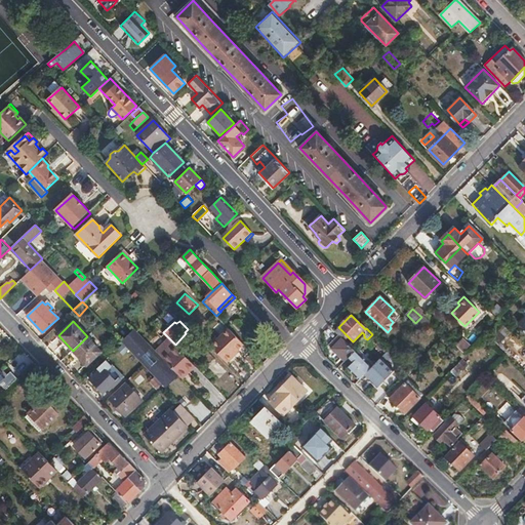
[(501,325),(490,337),(497,345),(509,332),(501,325)]
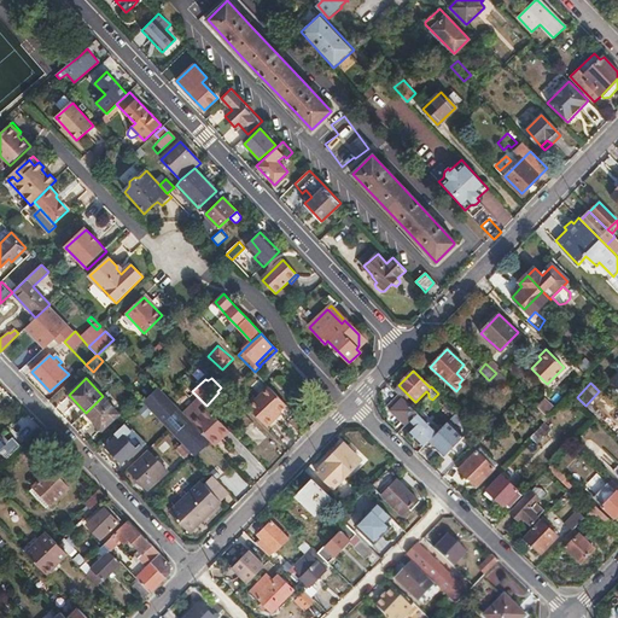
[(398,385),(395,390),(400,395),(406,402),(410,397),(398,385)]
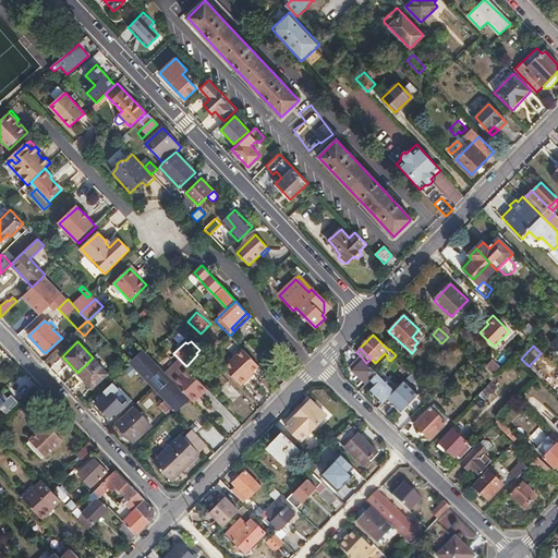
[(157,363),(143,349),(129,362),(177,412),(190,399),(157,363)]
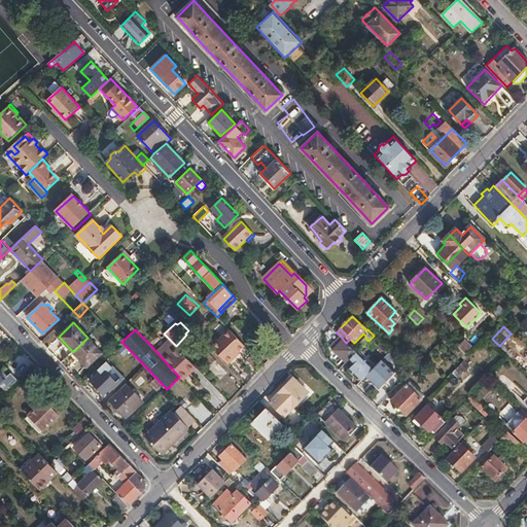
[(244,346),(229,329),(211,347),(218,355),(227,364),(234,358),(233,356),(238,352),(244,346)]
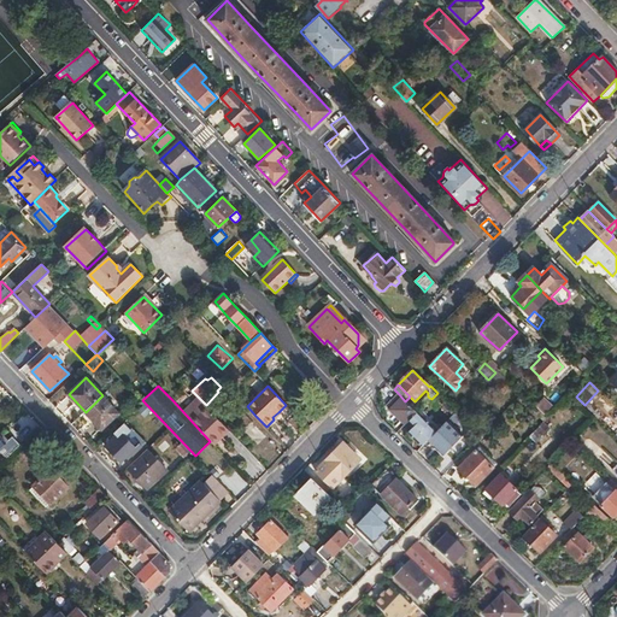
[(189,387),(174,401),(210,441),(211,444),(227,428),(206,405),(192,391),(189,387)]
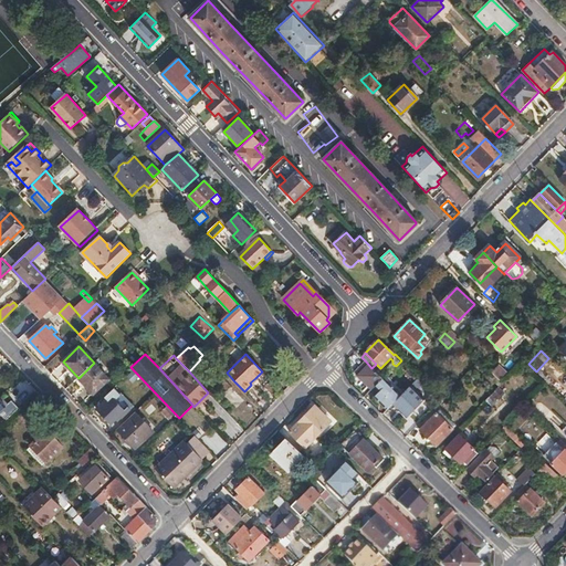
[(371,368),(366,362),(363,366),(366,368),(365,370),(360,367),(355,374),(371,389),(374,387),(383,378),(371,368)]
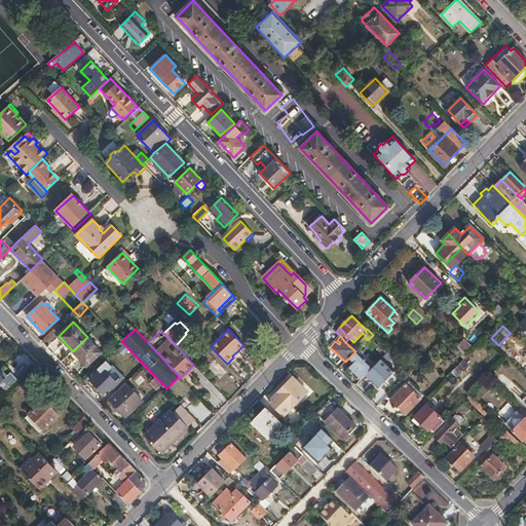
[(87,337),(73,351),(86,366),(101,352),(87,337)]
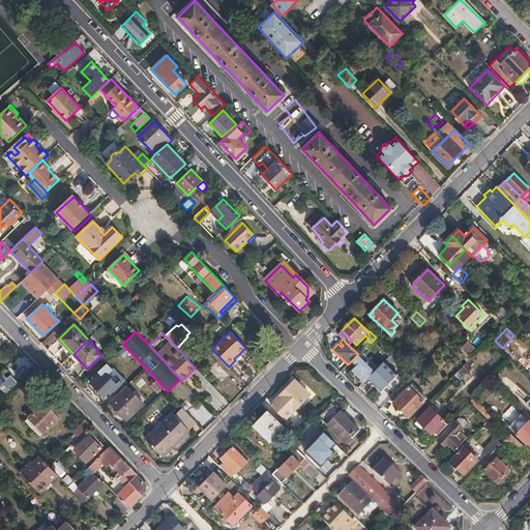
[(359,354),(358,354),(350,362),(355,367),(350,372),(362,384),(367,379),(375,371),(359,354)]
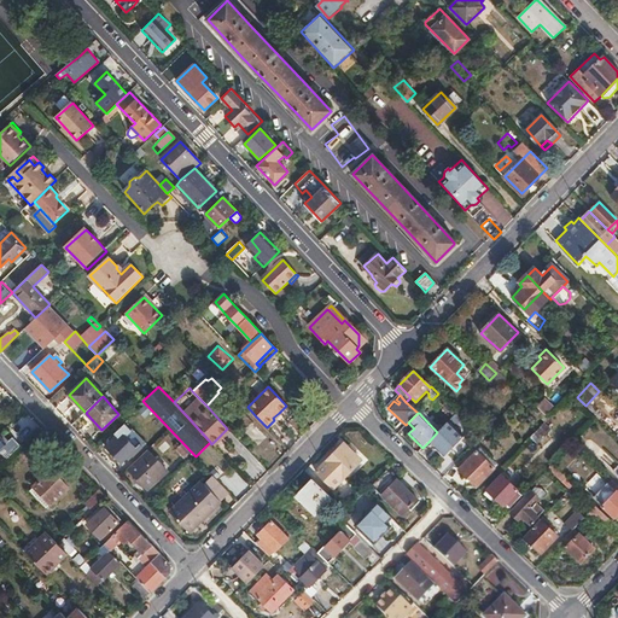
[(549,419),(542,413),(540,417),(546,423),(549,419)]
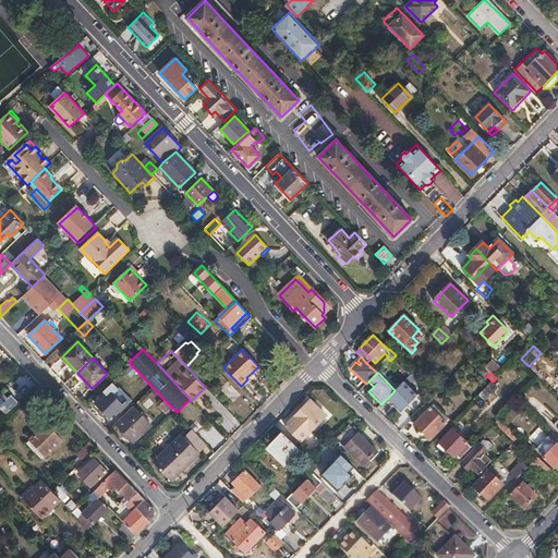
[(405,379),(395,390),(387,399),(393,405),(397,403),(403,410),(420,393),(405,379)]
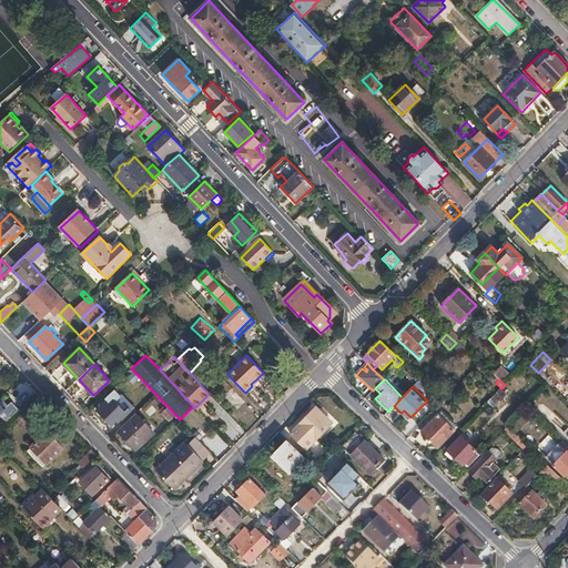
[(113,388),(99,403),(100,405),(98,408),(99,411),(99,412),(111,425),(123,414),(125,417),(131,412),(125,405),(122,408),(114,401),(120,395),(113,388)]
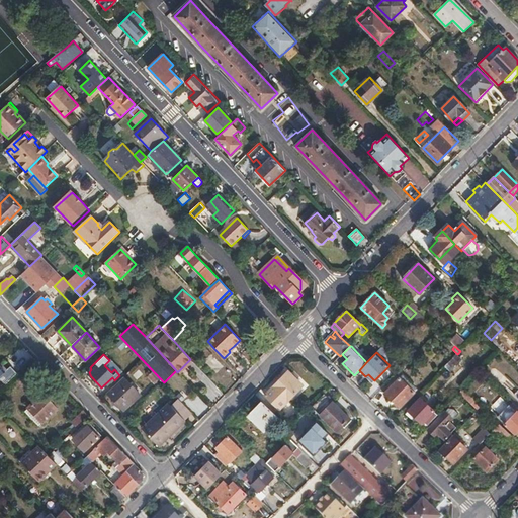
[(456,354),(445,366),(451,371),(462,360),(456,354)]
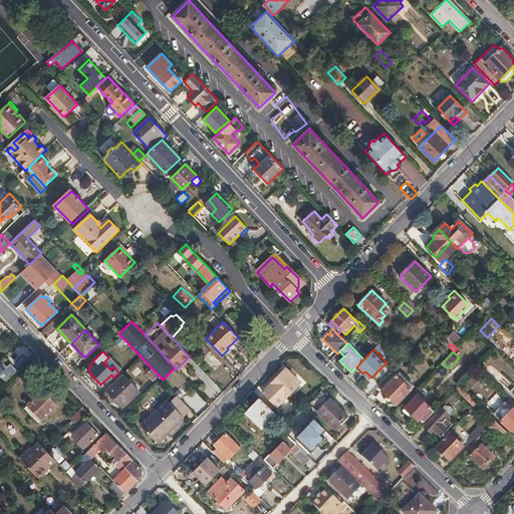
[(191,358),(189,356),(176,369),(178,370),(191,358)]
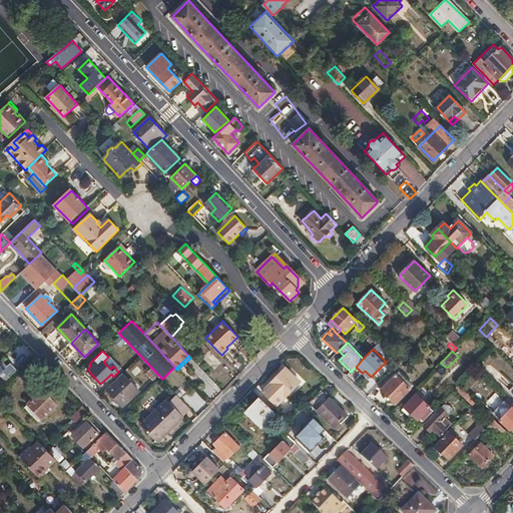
[(0,364),(0,373),(6,380),(17,370),(11,363),(5,369),(0,364)]
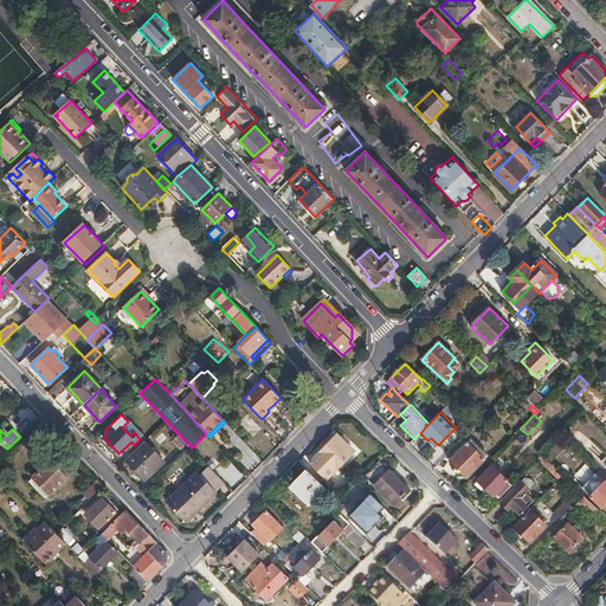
[(340,432),(310,463),(328,479),(356,449),(340,432)]
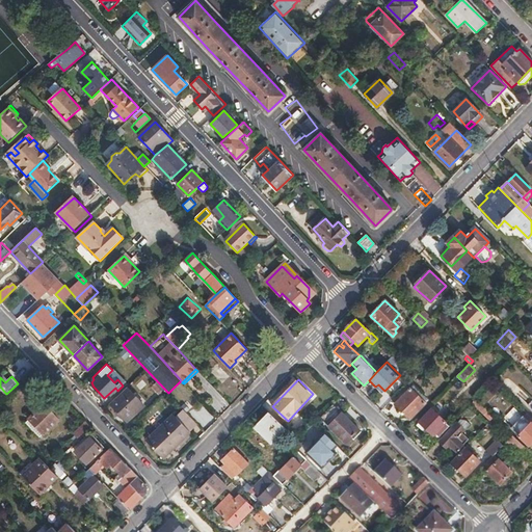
[(406,384),(392,400),(411,420),(426,403),(406,384)]
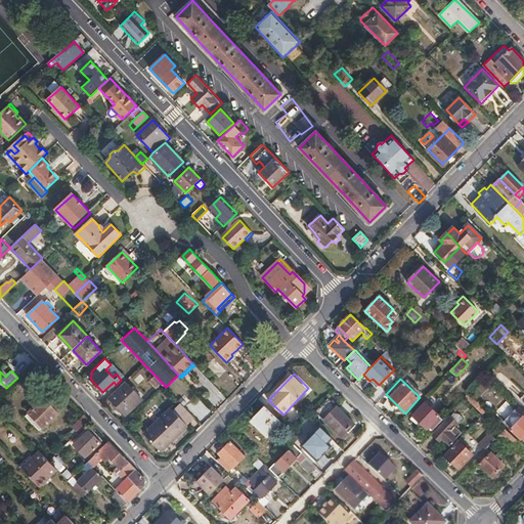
[(125,382),(108,397),(126,416),(142,399),(125,382)]
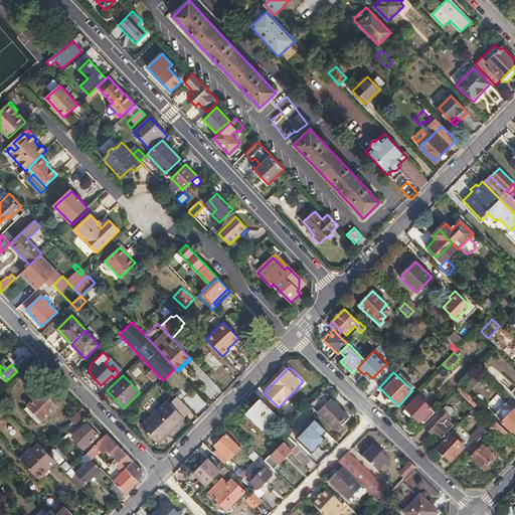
[(462,386),(458,390),(476,407),(480,404),(462,386)]
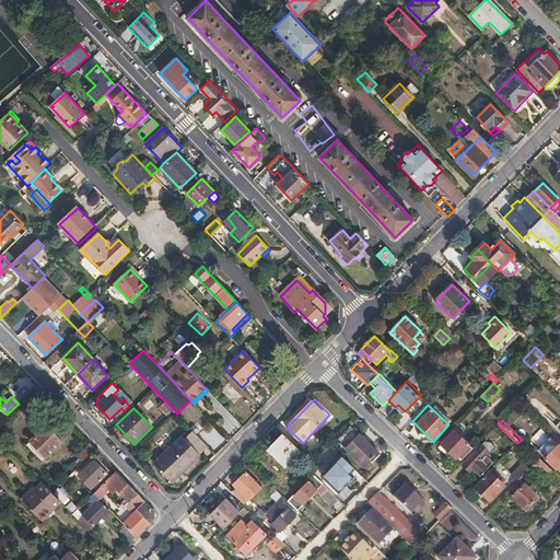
[(350,424),(337,439),(364,466),(377,453),(350,424)]
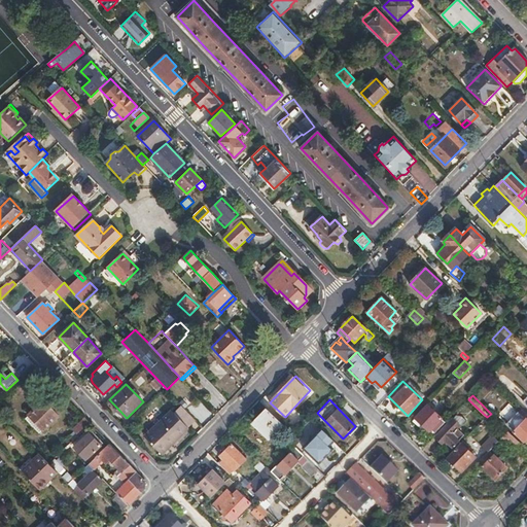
[(58,416),(43,400),(28,415),(28,416),(42,430),(43,430),(58,416)]
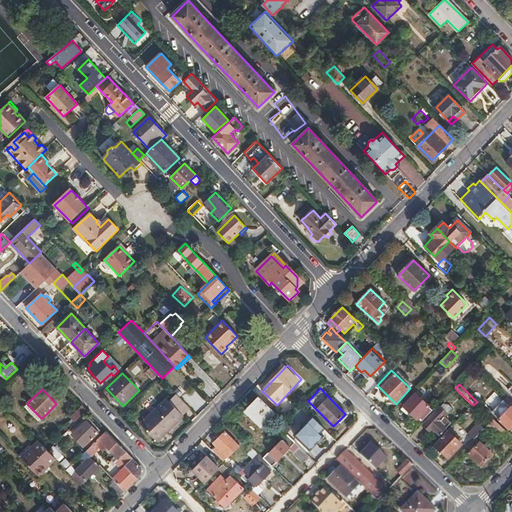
[(189,408),(176,394),(168,401),(182,415),(189,408)]
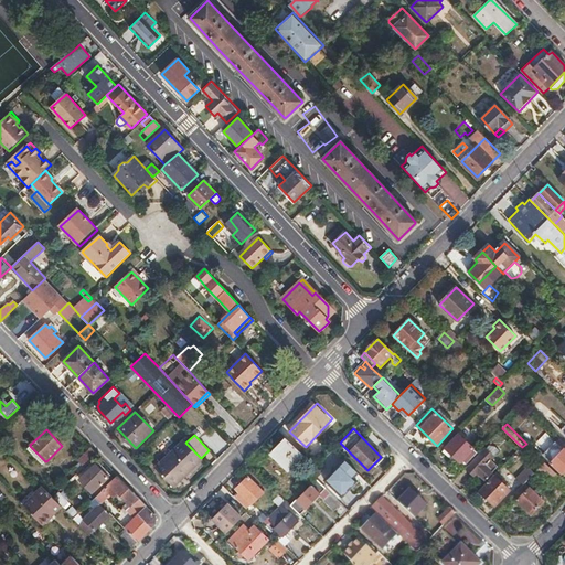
[(446,449),(464,467),(478,452),(459,435),(446,449)]
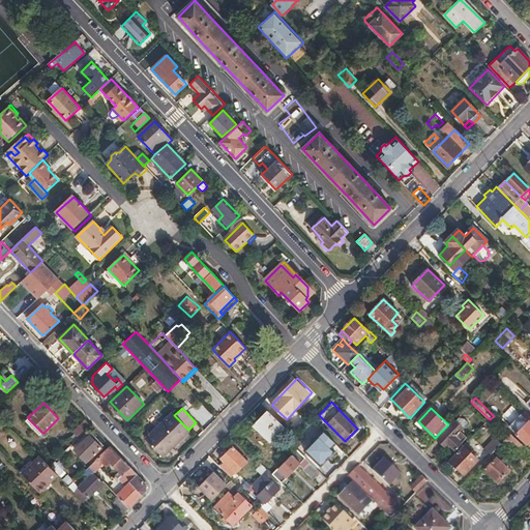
[(287,429),(268,411),(254,425),(270,441),(275,436),(277,438),(287,429)]
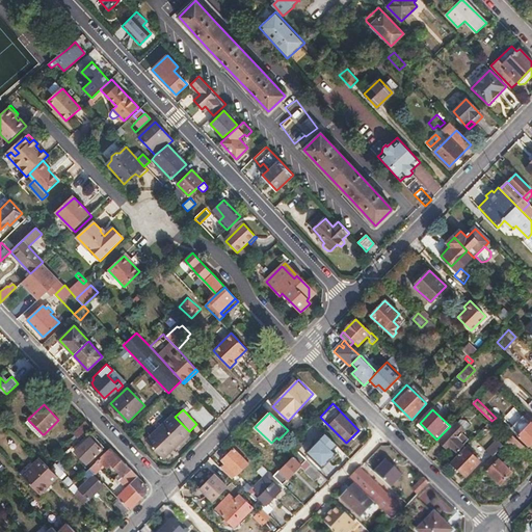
[(189,431),(175,417),(174,415),(147,442),(163,458),(168,453),(164,449),(168,445),(173,449),(190,432),(189,431)]
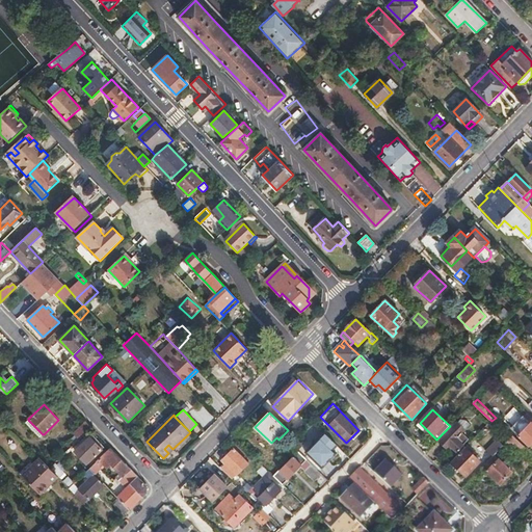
[(531,442),(531,422),(531,423),(523,416),(511,428),(529,445),(531,442)]
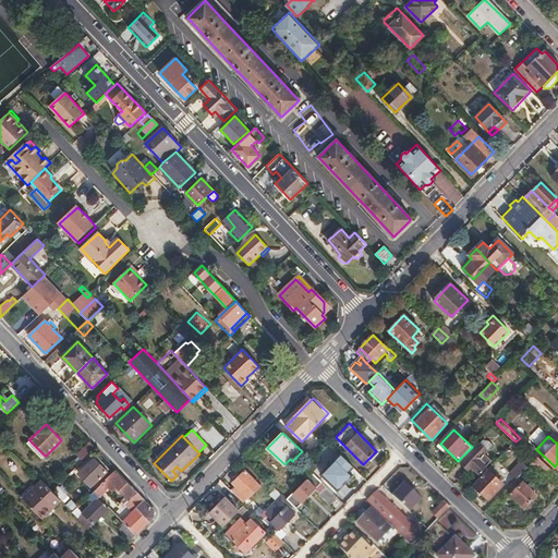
[(45,456),(29,440),(26,444),(41,459),(45,456)]
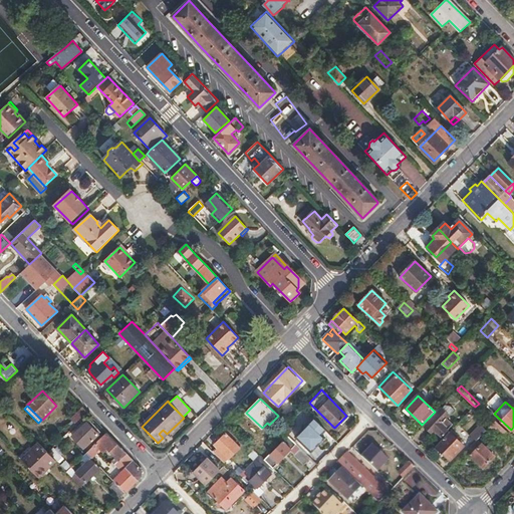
[(87,414),(82,408),(69,420),(75,426),(87,414)]
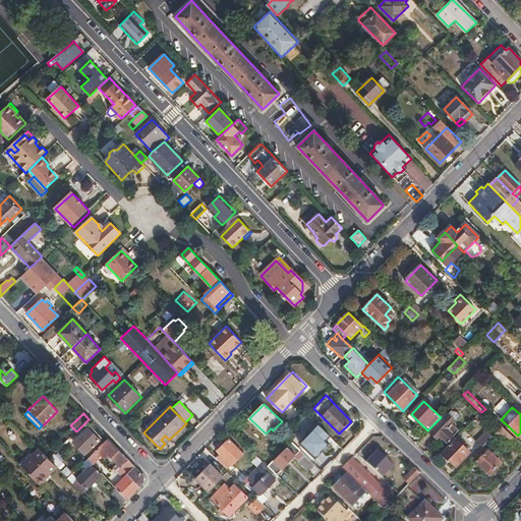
[(442,437),(450,445),(456,439),(457,438),(455,435),(459,430),(452,423),(455,420),(448,414),(430,431),(439,440),(442,437)]
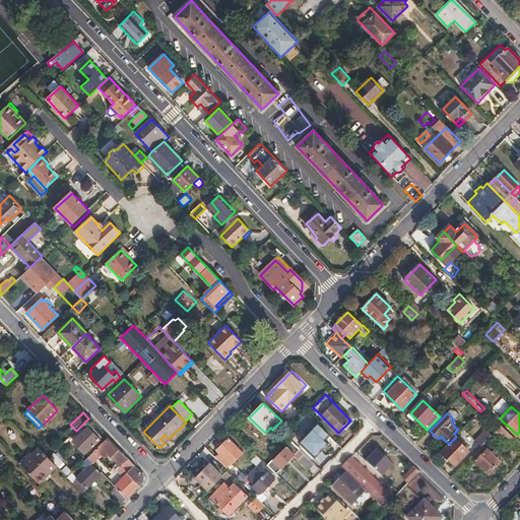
[(313,428),(299,442),(314,457),(328,443),(325,440),(329,436),(320,426),(316,430),(313,428)]
